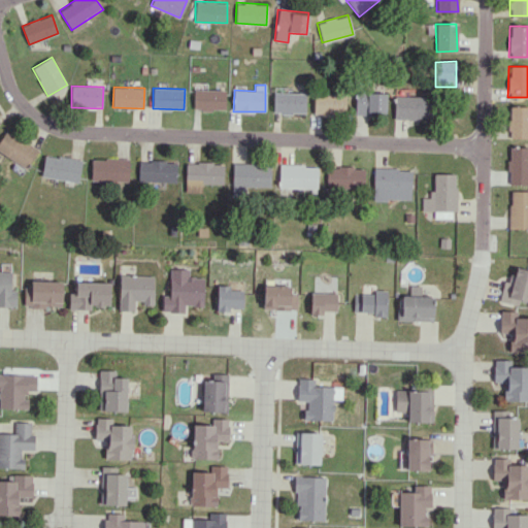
[(225,90),(194,89),(193,109),(225,110),(225,90)]
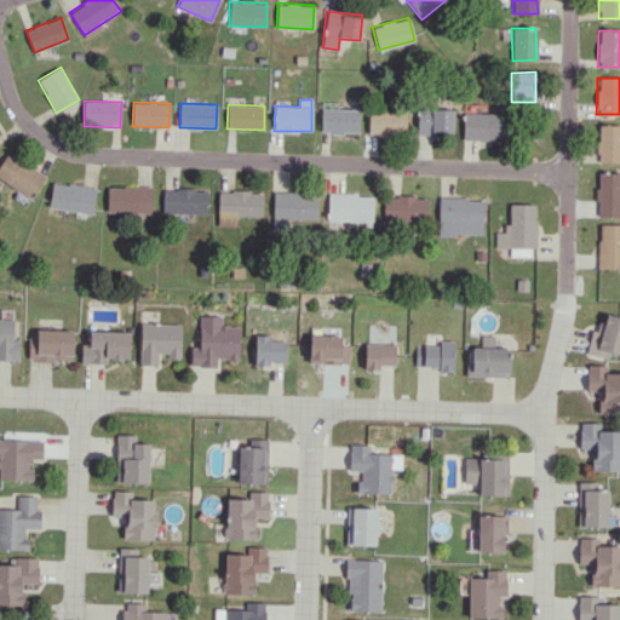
[(357,133),(359,109),(320,109),(320,133),(357,133)]
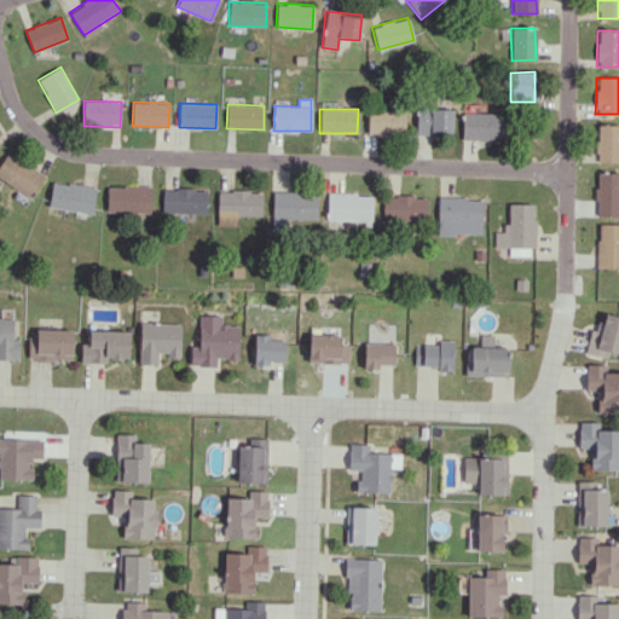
[(415,133),(451,134),(452,109),(416,109),(415,133)]
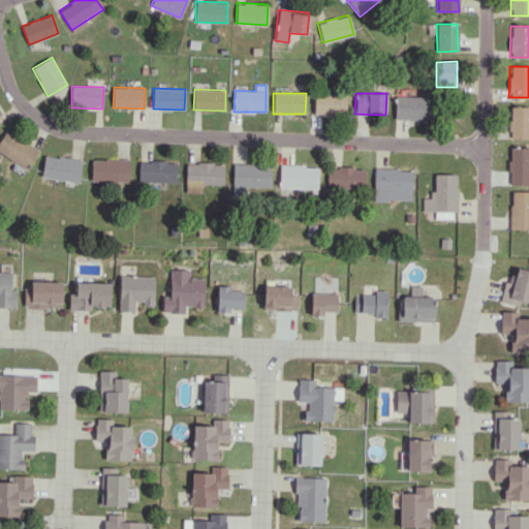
[(346,95),(313,94),(313,115),(345,115),(346,95)]
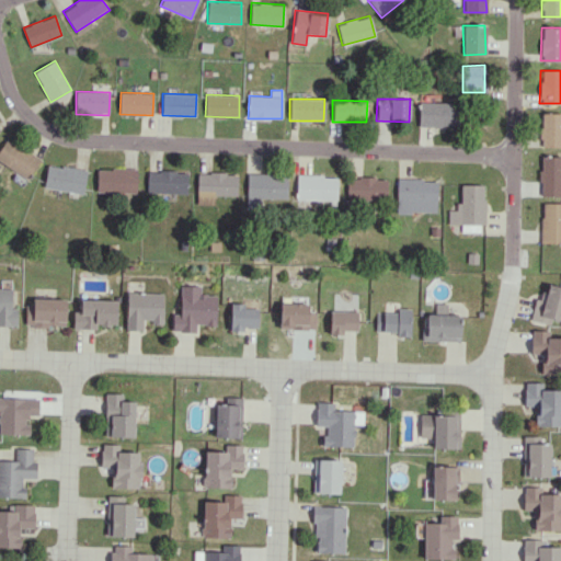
[(418,126),(459,126),(460,103),(419,102),(418,126)]
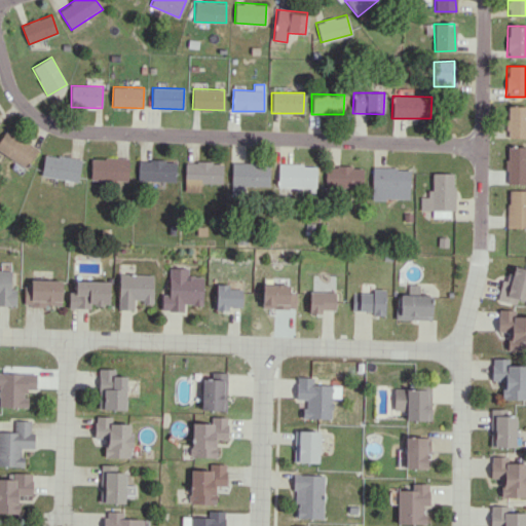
[(525,106),(506,106),(505,138),(525,137),(525,106)]
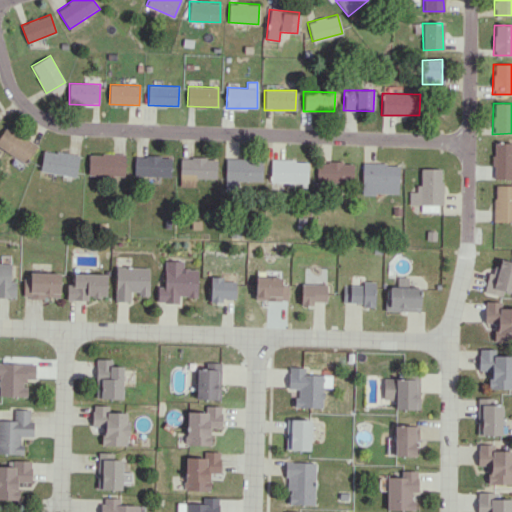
[(36,144),(5,126),(0,134),(0,147),(25,163),(36,144)]
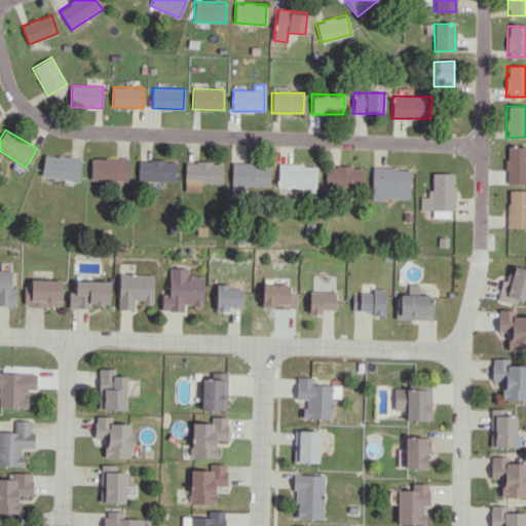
[(525,146),(506,146),(505,184),(525,184),(525,146)]
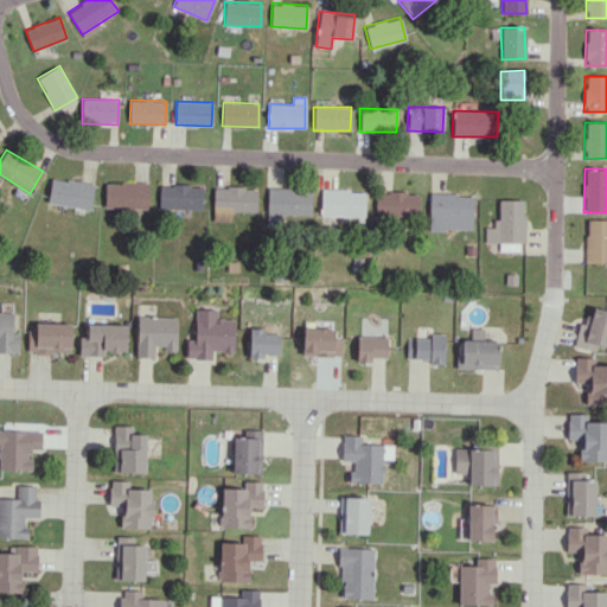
[(46,202),(89,210),(94,185),(51,177),(46,202)]
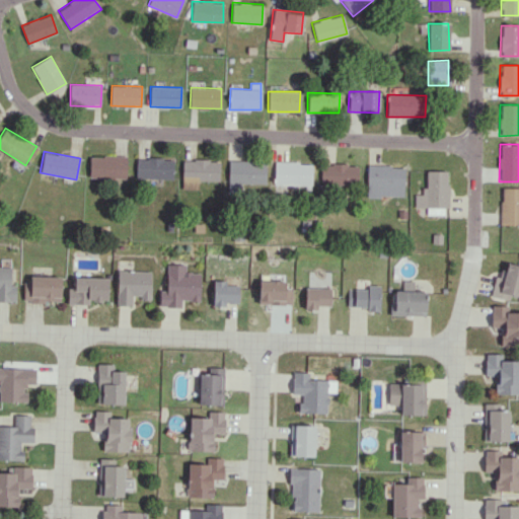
[(89,177),(126,178),(127,156),(89,155),(89,177)]
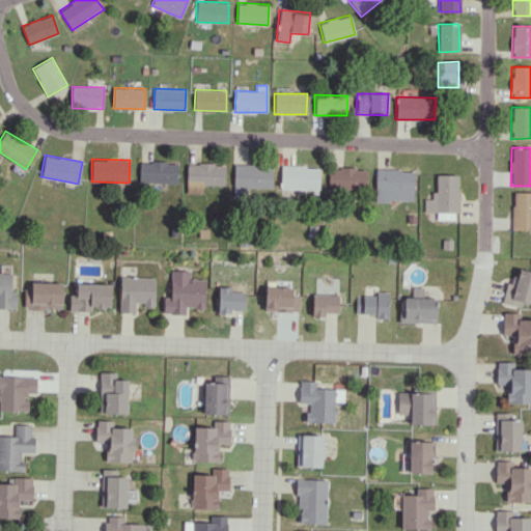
[(176,183),(177,162),(139,162),(139,183),(176,183)]
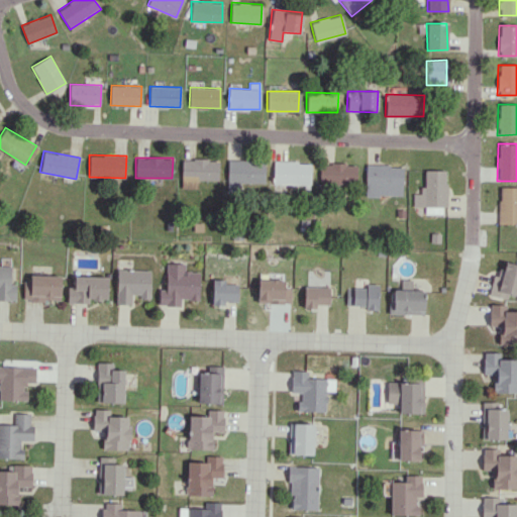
[(219,160),(182,159),(182,180),(218,181),(219,160)]
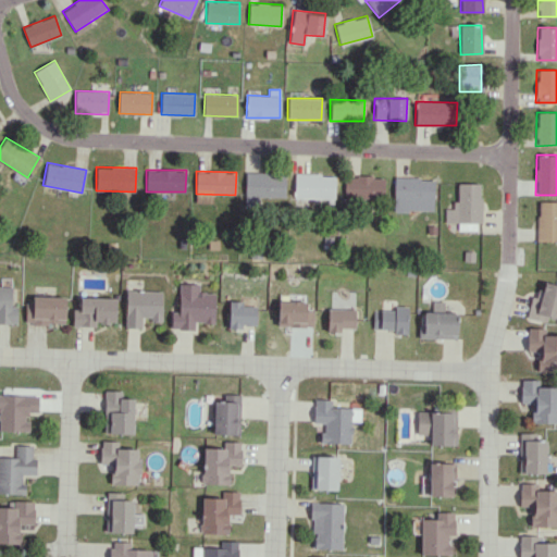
[(284,197),(285,173),(245,172),(245,206),(262,206),(262,197),(284,197)]
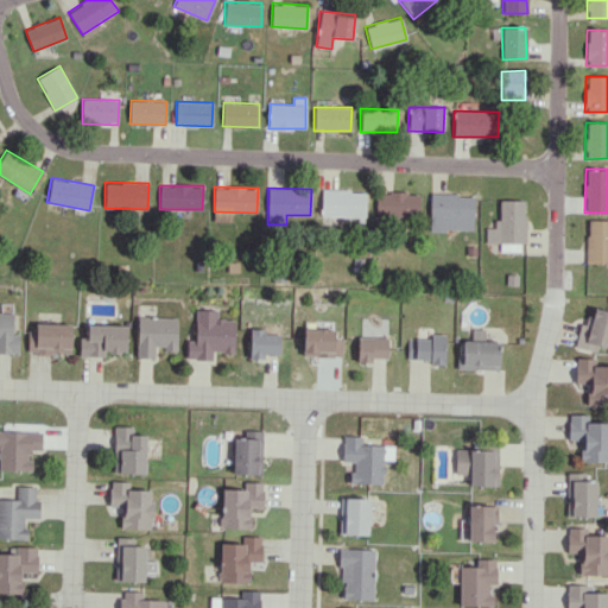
[(365,191),(321,190),(321,216),(365,217),(365,191)]
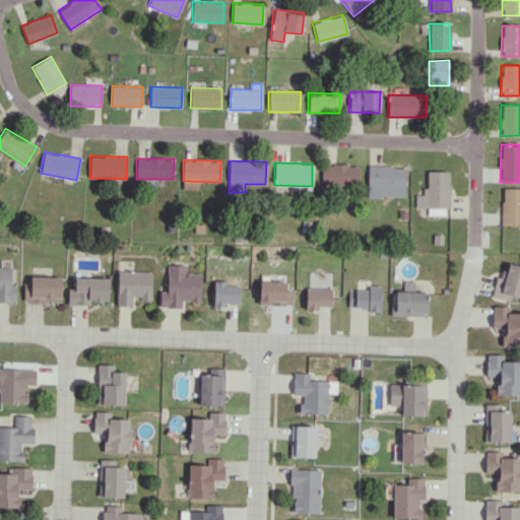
[(359,165),(321,165),(321,185),(358,186),(359,165)]
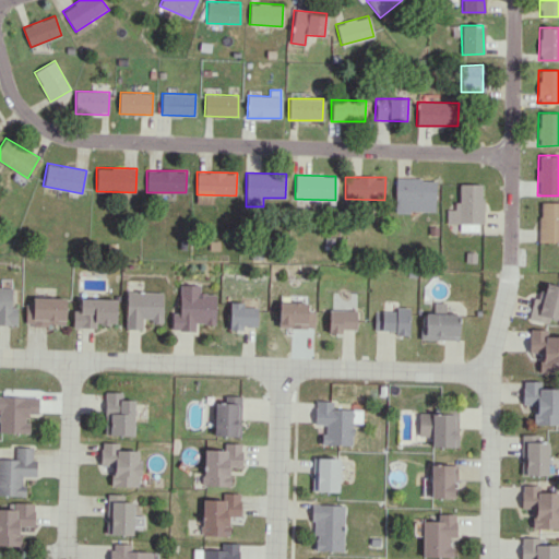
[(435,179),(395,178),(394,211),(435,212),(435,179)]
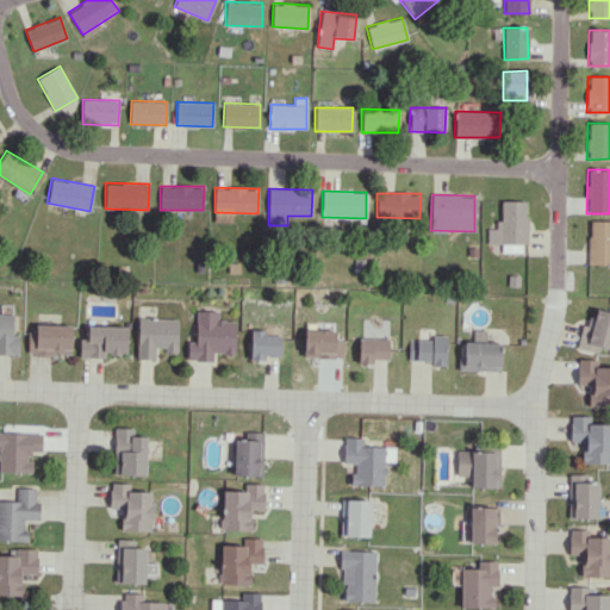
[(500,251),(524,253),(526,200),(499,200),(498,228),(486,228),(486,243),(500,243),(500,251)]
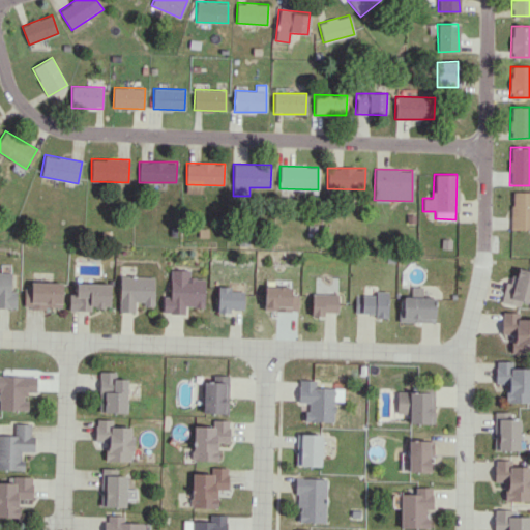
[(510,230),(529,229),(529,192),(510,192),(510,230)]
